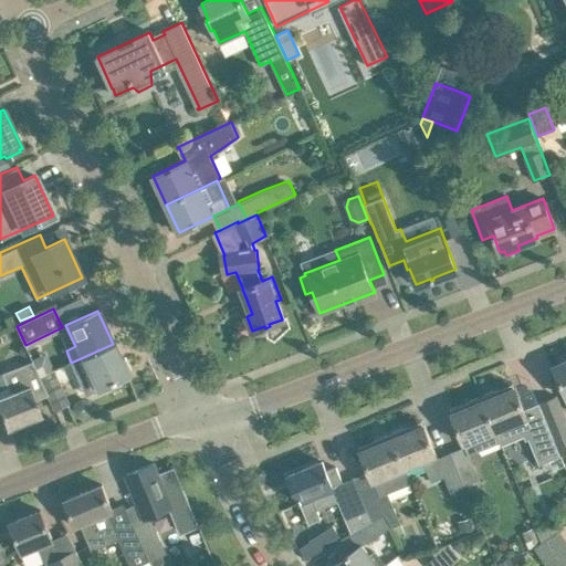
[(81,358),(71,363),(85,394),(97,388),(100,391),(111,386),(109,383),(127,375),(126,373),(130,370),(125,357),(121,359),(113,344),(81,358)]
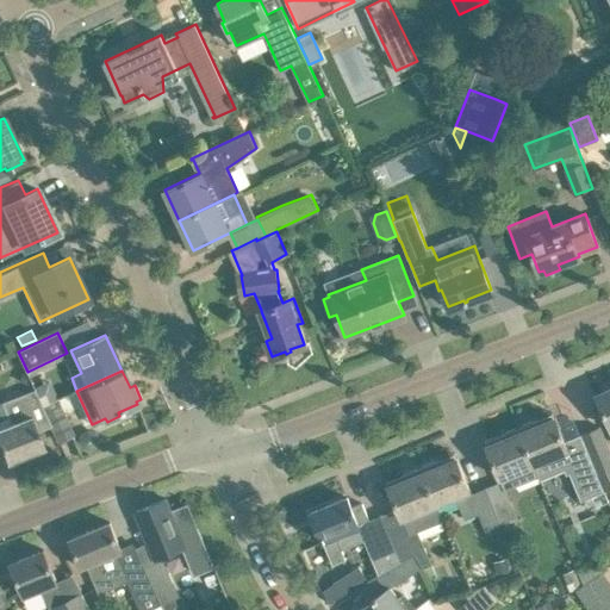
[(609,387),(597,394),(609,425),(609,387)]
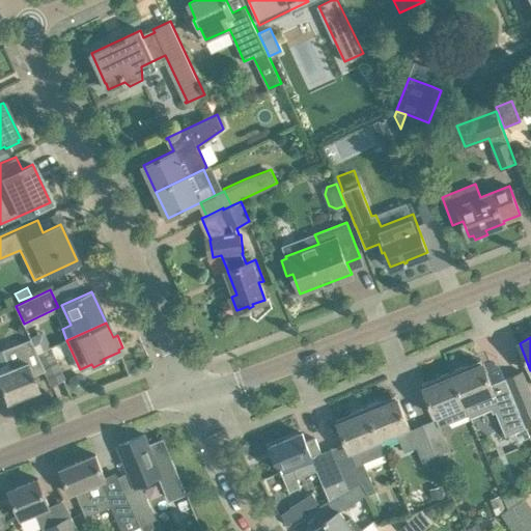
[(0,364),(0,388),(5,401),(38,389),(32,374),(45,370),(36,355),(29,339),(1,350),(6,362),(0,364)]
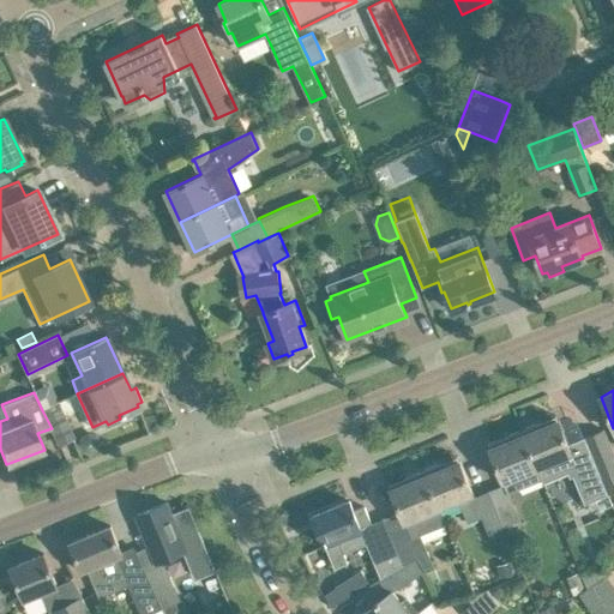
[(59,444),(72,437),(56,403),(42,410),(52,428),(59,444)]
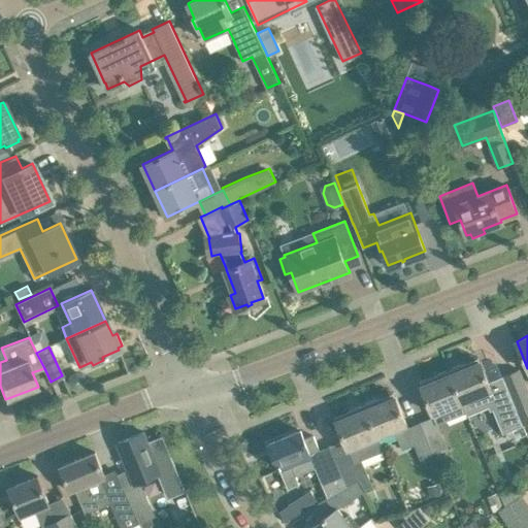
[(502,375),(489,382),(481,361),(466,366),(465,362),(449,369),(467,415),(468,415),(467,411),(490,402),(493,409),(494,408),(499,421),(497,422),(502,433),(523,425),(502,375)]
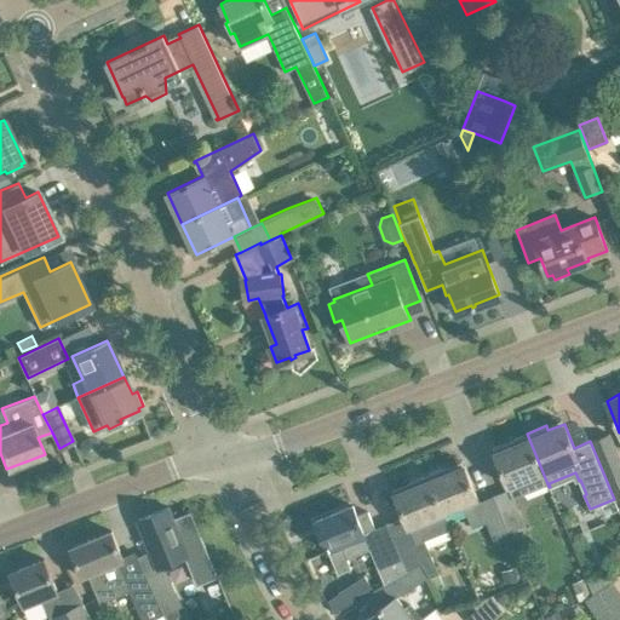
[(541,470),(549,487),(527,434),(509,441),(511,446),(494,453),(507,484),(541,470)]
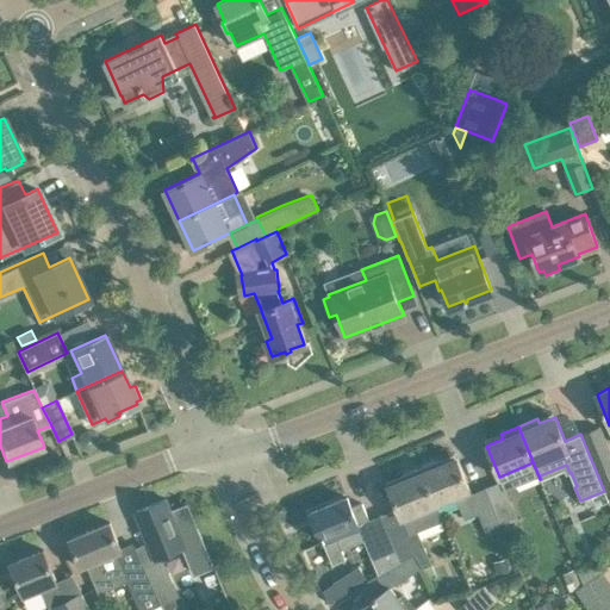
[(604,491),(609,487),(609,452),(599,427),(580,434),(604,491)]
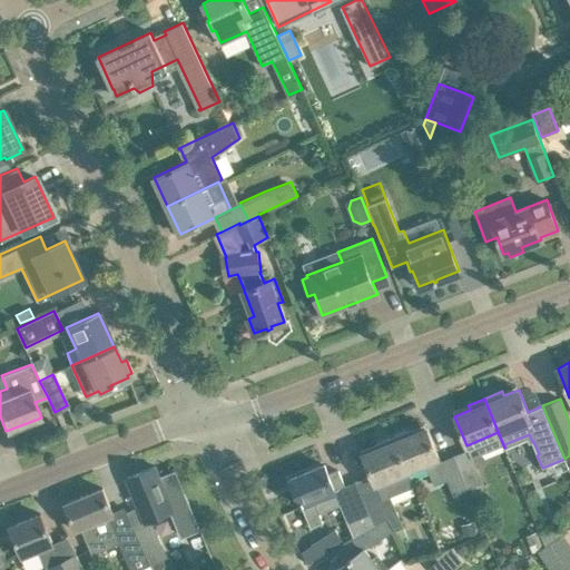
[(468,490),(454,455),(441,461),(439,457),(426,428),(412,433),(410,429),(392,436),(413,487),(414,487),(408,471),(425,464),(434,484),(446,480),(453,495),(468,490)]
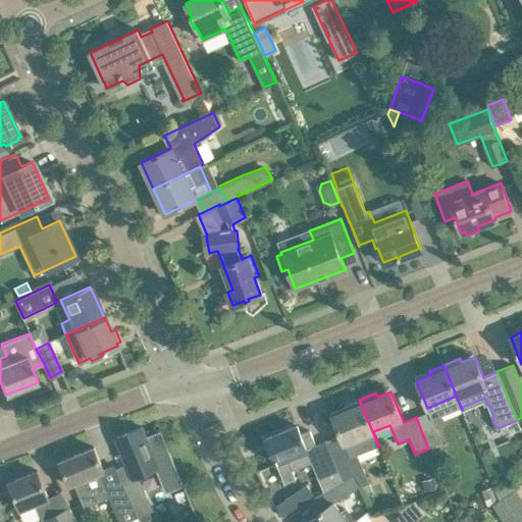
[(325,440),(342,476),(351,469),(361,485),(363,484),(369,481),(365,470),(363,471),(356,455),(378,446),(359,400),(345,406),(346,410),(332,416),(340,434),(325,440)]
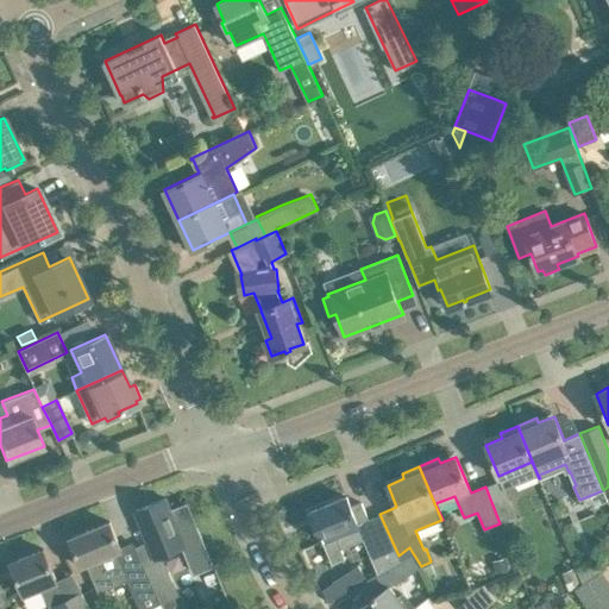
[(500,523),(516,516),(501,481),(485,487),(500,523)]
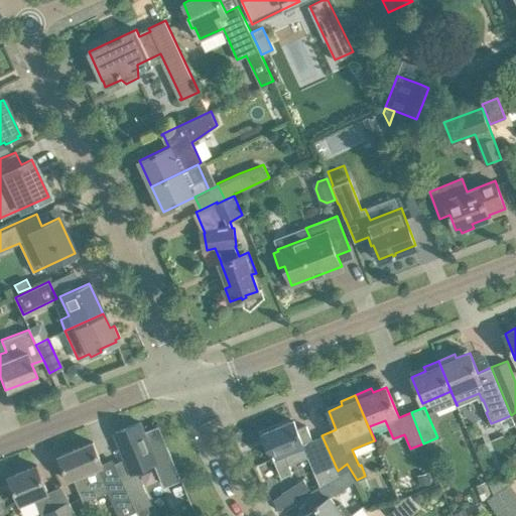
[(181,478),(155,415),(115,431),(131,473),(155,463),(165,485),(181,478)]
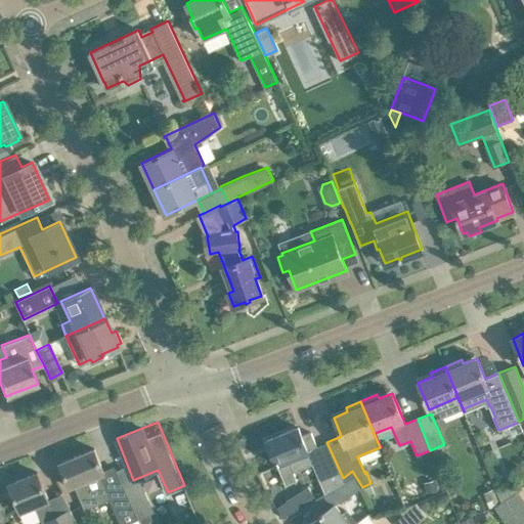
[(343,478),(326,442),(317,446),(311,432),(302,436),(299,427),(267,440),(286,484),(297,480),(293,469),(313,461),(325,490),(343,478)]
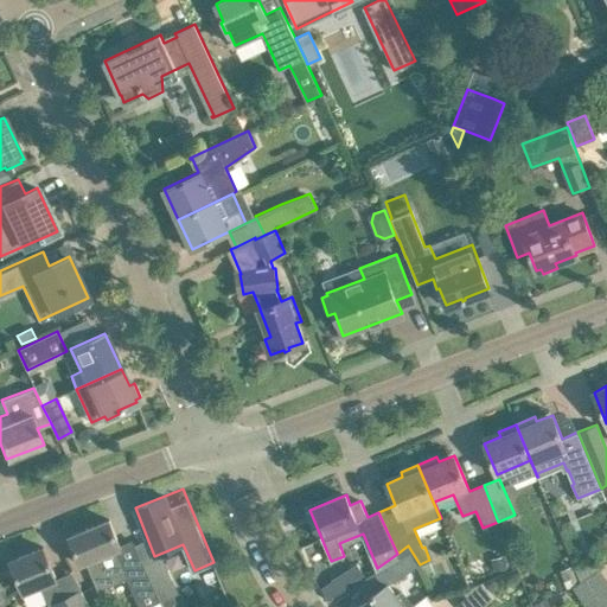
[(121,547),(120,544),(109,519),(69,536),(81,564),(87,562),(97,590),(98,589),(126,577),(139,606),(147,606),(160,601),(142,562),(123,569),(115,549),(121,547)]
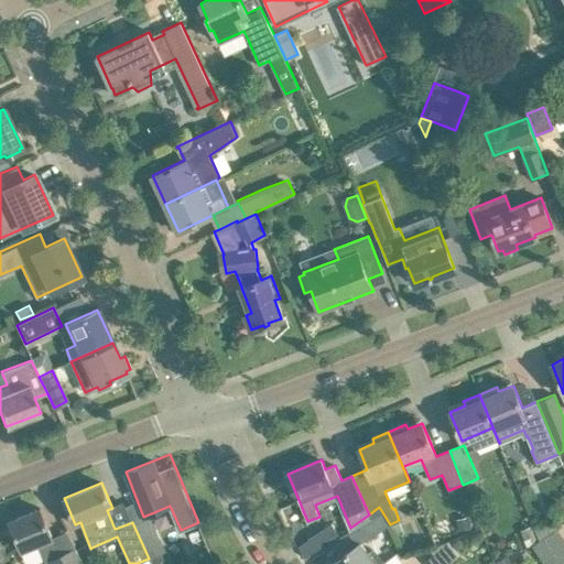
[(349,550),(332,563),(381,563),(382,563),(384,562),(373,546),(367,551),(361,543),(390,524),(379,507),(369,514),(351,528),(339,537),(349,550)]
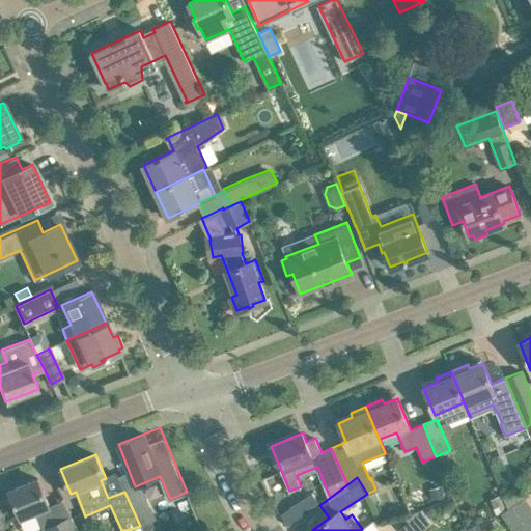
[(79,530),(72,514),(55,523),(48,506),(49,505),(37,478),(9,490),(21,519),(34,512),(39,525),(42,530),(79,530)]
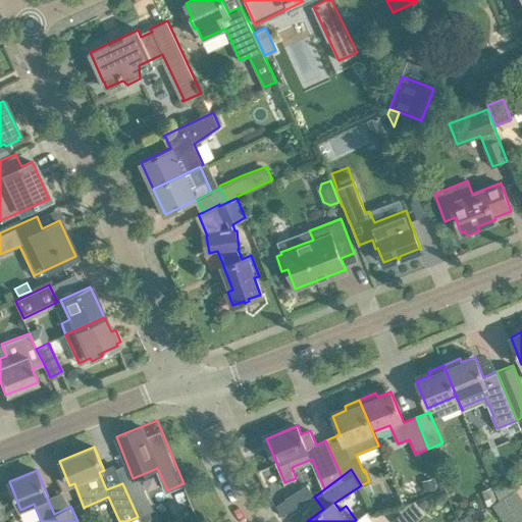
[(133,478),(122,483),(138,517),(140,521),(153,521),(149,512),(154,510),(139,475),(138,476),(133,478)]
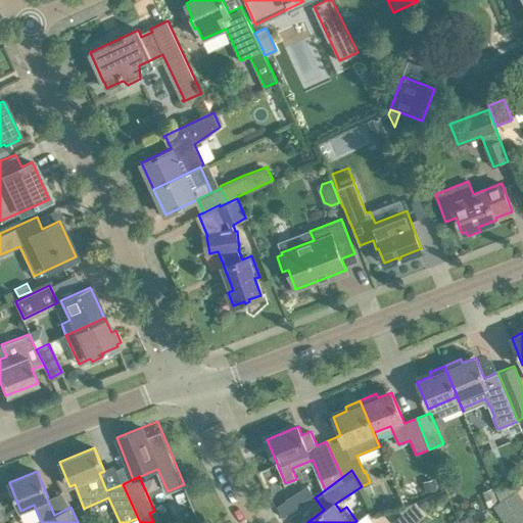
[(434,478),(424,480),(425,491),(436,489),(434,478)]
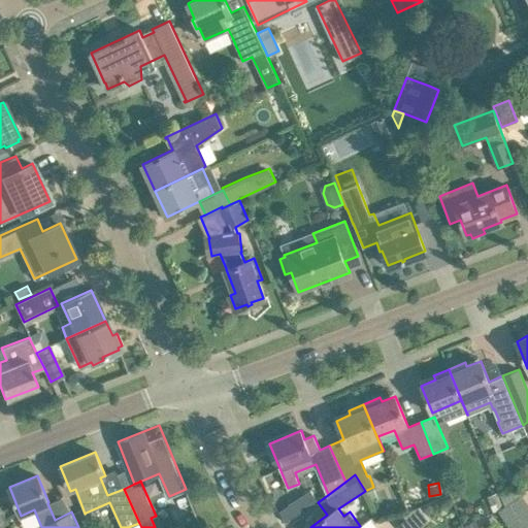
[(373,487),(367,490),(367,491),(370,498),(377,496),(375,490),(373,487)]
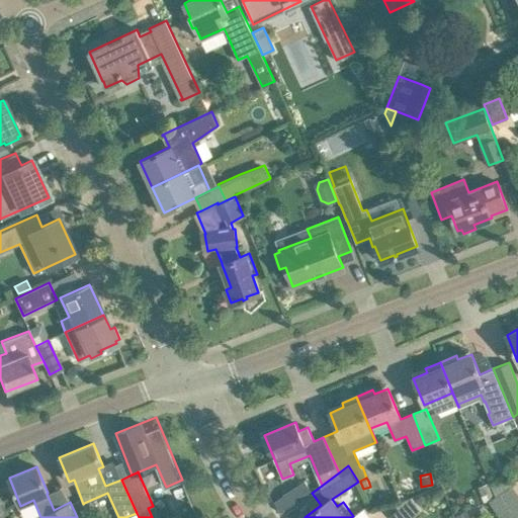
[(510,486),(506,478),(491,484),(496,496),(505,490),(510,486)]
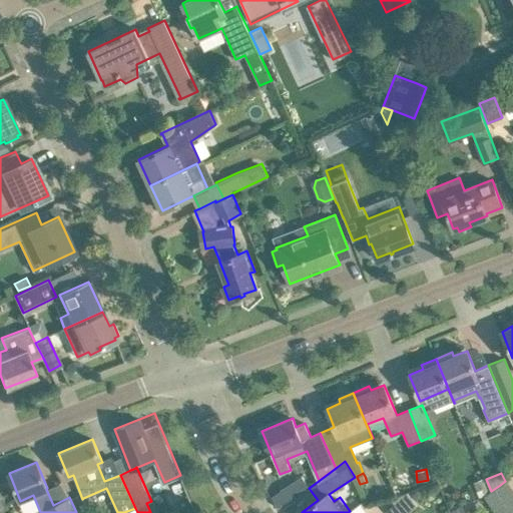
[(302,475),(280,488),(281,490),(288,502),(309,488),(302,475)]
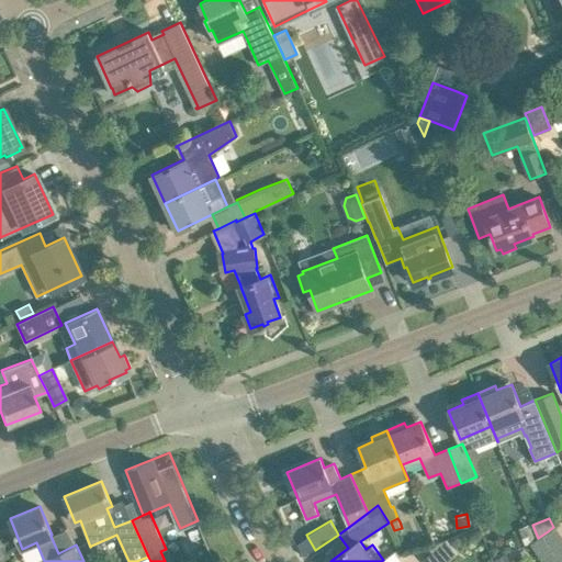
[(539,555),(561,539),(561,537),(554,527),(553,527),(548,531),(538,538),(530,543),(539,555)]
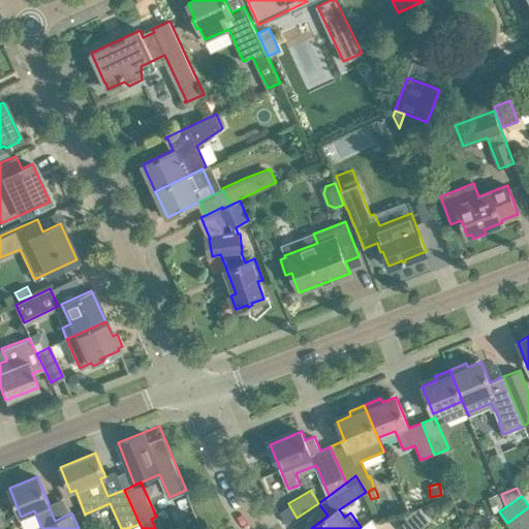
[(399,526),(401,528),(421,528),(431,521),(419,507),(402,515),(406,519),(399,526)]
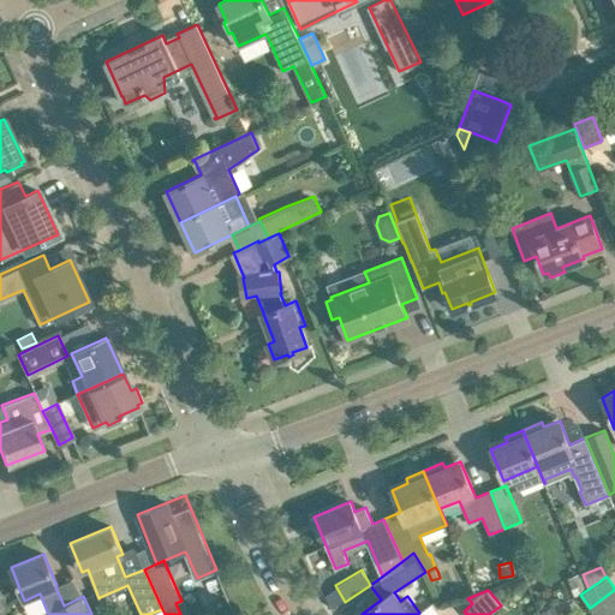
[(593,614),(608,614),(614,610),(614,590),(590,608),(593,614)]
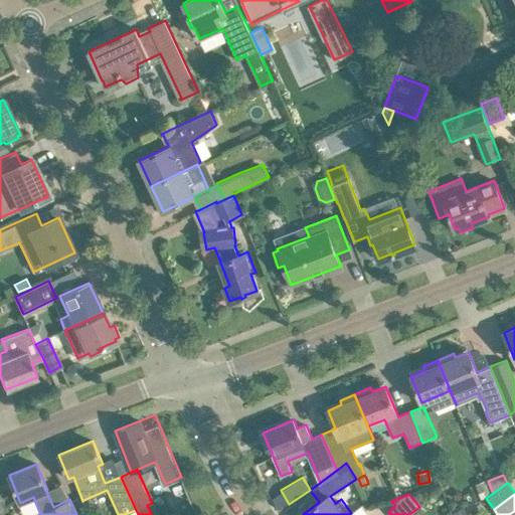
[(8,514),(0,502),(0,501),(0,514),(8,514)]
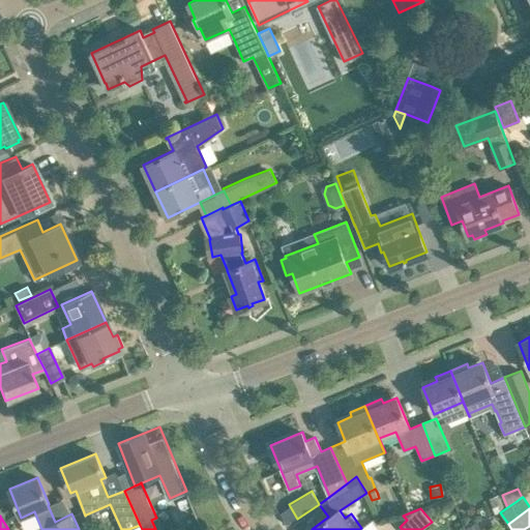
[(481,529),(477,521),(466,527),(467,529),(481,529)]
